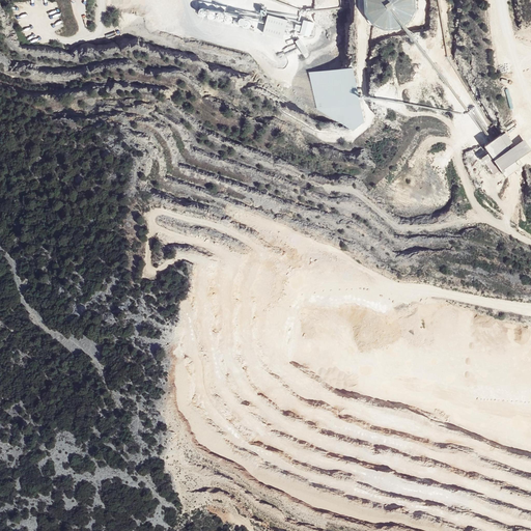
[(367,0),(368,11),(374,22),(386,27),(397,26),(408,20),(413,8),(412,0),(367,0)]
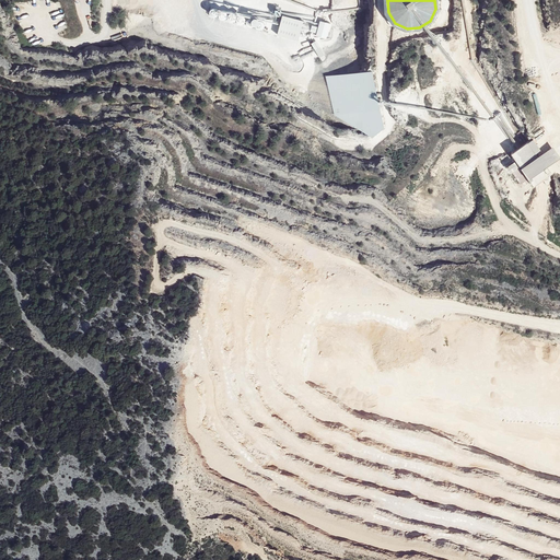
[(303,19),(282,13),(278,33),(299,38),(303,19)]
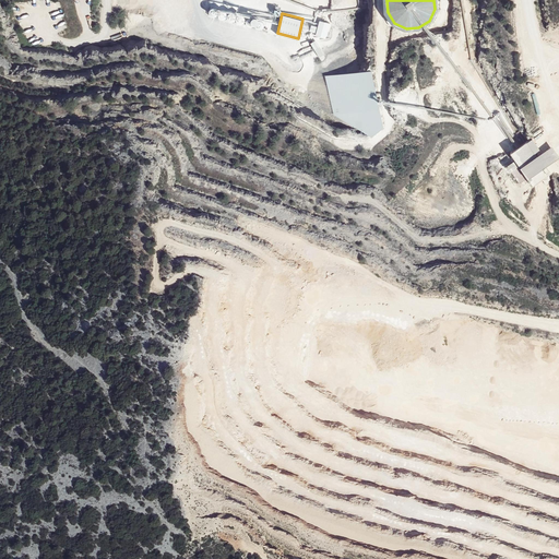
[(265,21),(249,16),(246,25),(263,30),(265,21)]
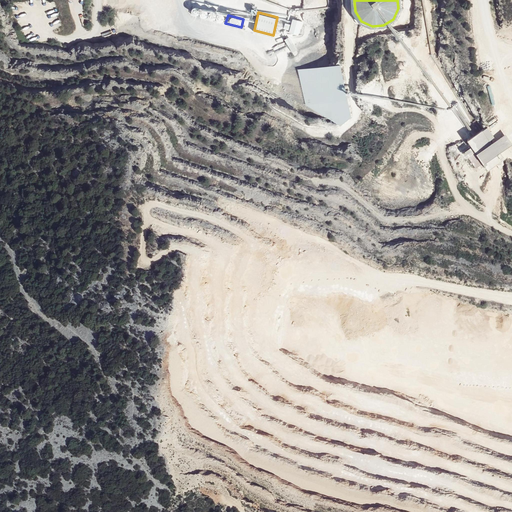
[(340,65),(298,69),(306,105),(340,126),(351,117),(340,65)]
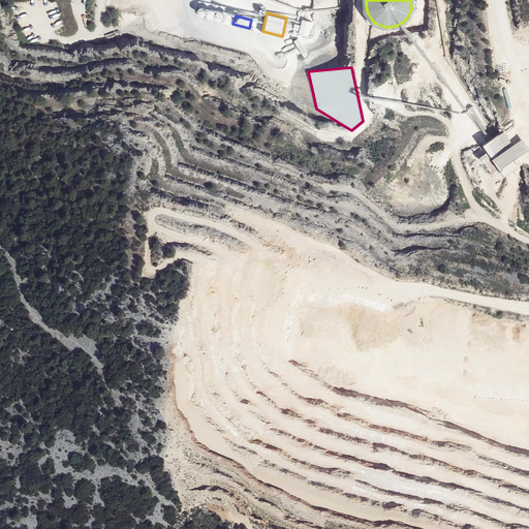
[(504,131),(484,146),(504,177),(521,165),(520,163),(521,162),(518,158),(526,152),(518,142),(508,148),(506,145),(511,142),(504,131)]
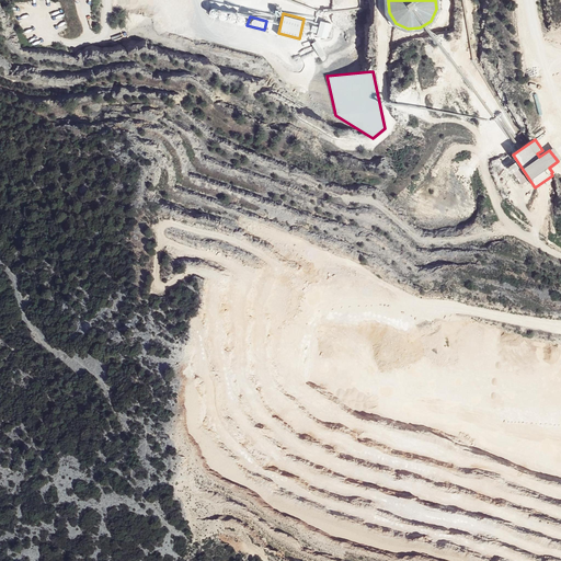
[(514,161),(508,165),(522,185),(527,181),(514,161)]
